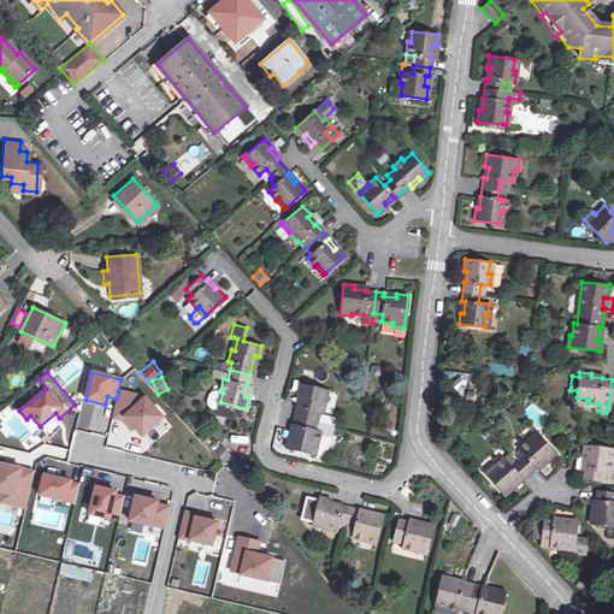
[(296,408),(295,414),(318,420),(319,413),(322,413),(324,401),(322,400),(324,389),(300,382),(296,395),(301,396),(297,408),(296,408)]
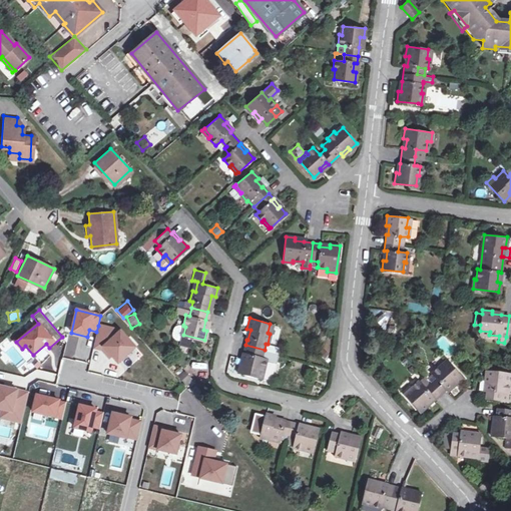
[(183,335),(185,327),(183,326),(183,325),(178,324),(174,326),(172,329),(171,332),(172,335),(175,338),(180,340),(181,335),(183,335)]
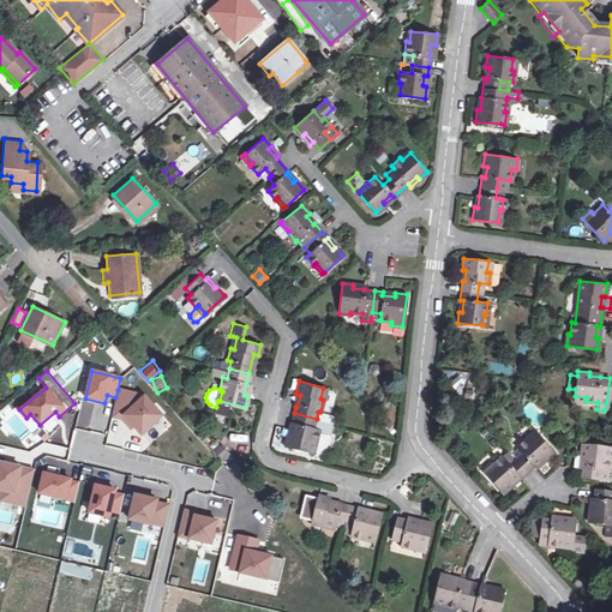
[(142,396),(118,390),(115,397),(112,415),(121,419),(125,415),(133,426),(142,433),(161,415),(142,396)]
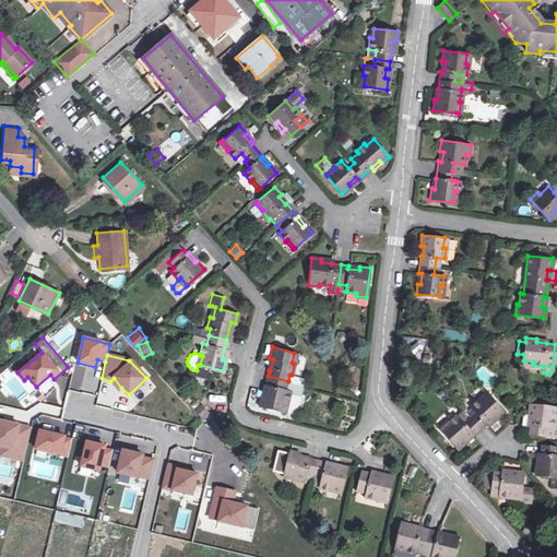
[(262,395),(260,405),(282,411),(285,401),(287,401),(289,391),(286,390),(288,381),(268,376),(264,384),(268,384),(265,395),(262,395)]
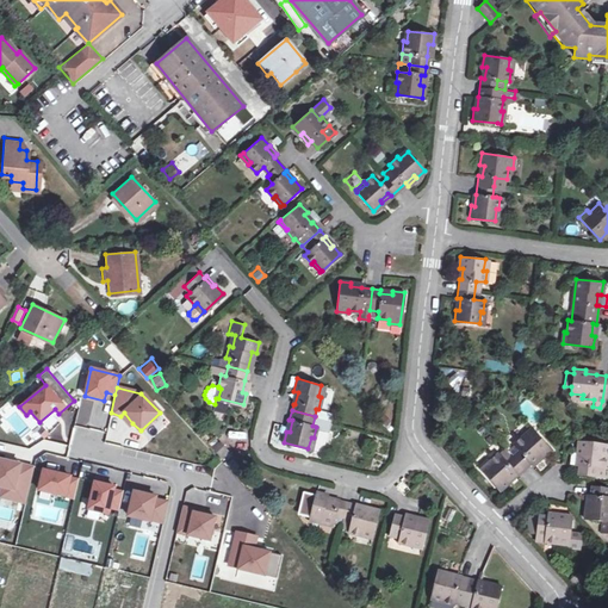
[(124,413),(121,416),(130,426),(132,423),(124,413)]
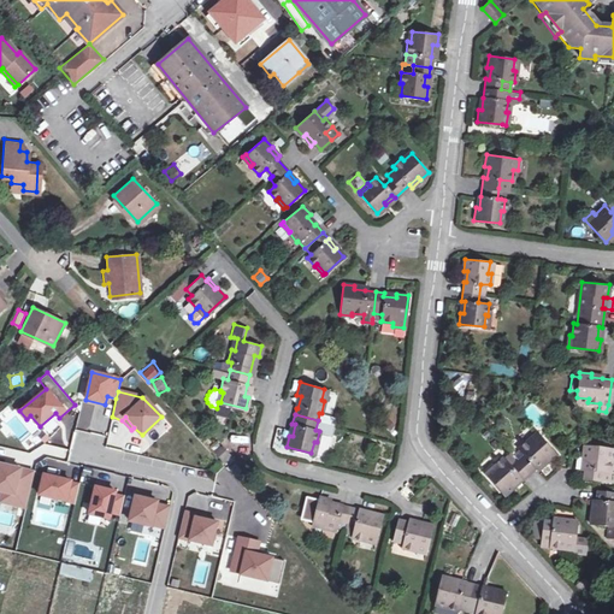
[(529,442),(537,435),(536,432),(526,440),(529,442)]
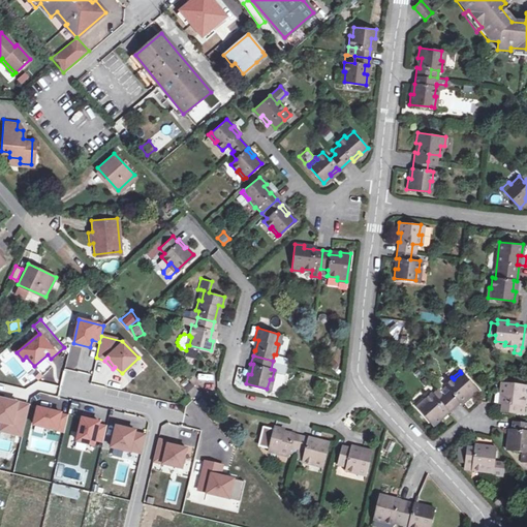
[(417,407),(432,424),(439,416),(437,414),(444,408),(446,410),(459,400),(466,393),(468,396),(475,390),(461,373),(454,379),(452,377),(444,383),(445,384),(450,390),(445,393),(437,400),(431,393),(424,399),(426,401),(417,407)]
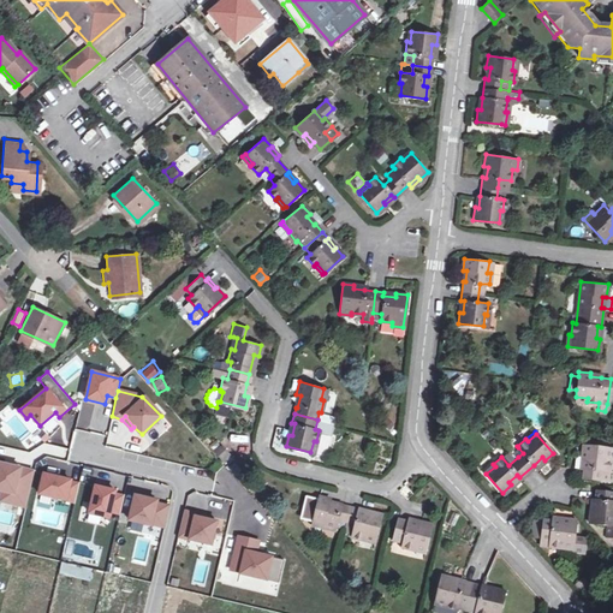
[(216,442),(209,451),(222,463),(231,453),(216,442)]
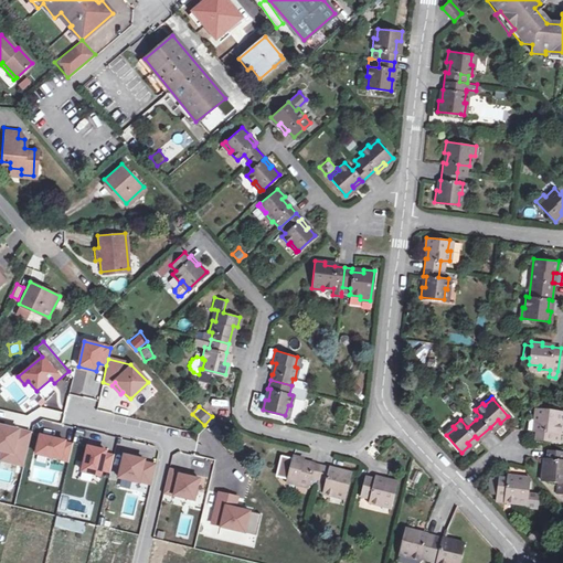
[(535,429),(535,437),(550,439),(551,432),(559,432),(560,422),(556,422),(559,411),(534,409),(533,418),(537,418),(535,429)]
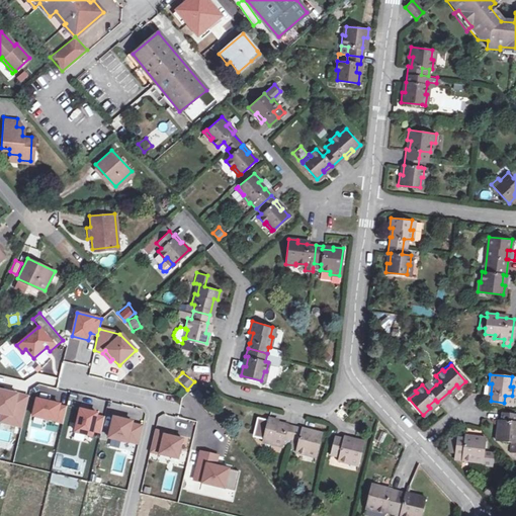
[(440,381),(436,376),(432,379),(436,384),(440,381)]
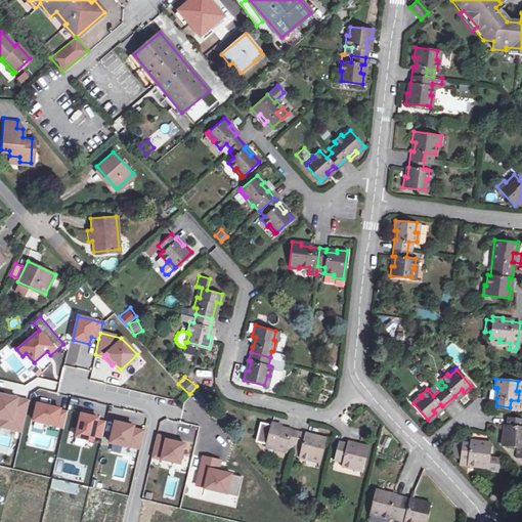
[(497,388),(494,388),(489,388),(488,397),(496,398),(497,388)]
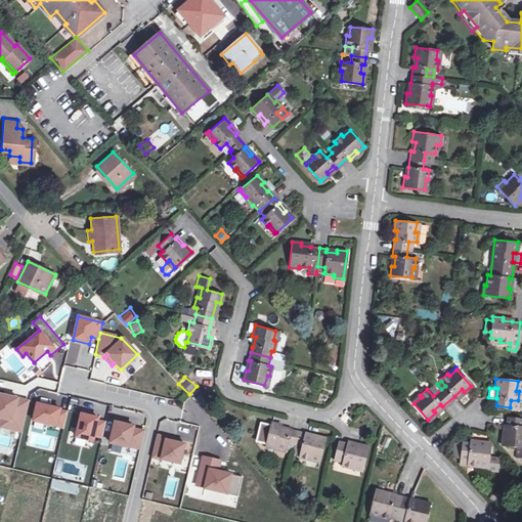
[(462,389),(454,396),(457,398),(464,392),(462,389)]
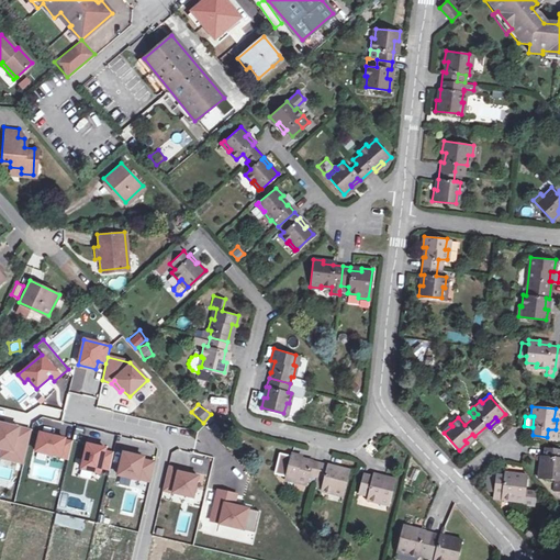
[(23,462),(31,430),(0,423),(0,447),(2,448),(12,450),(10,459),(23,462)]
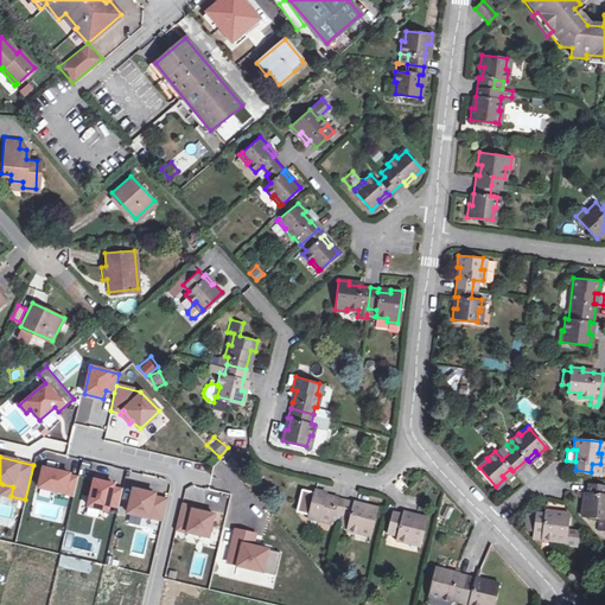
[(489,460),(486,458),(477,465),(479,467),(489,460)]
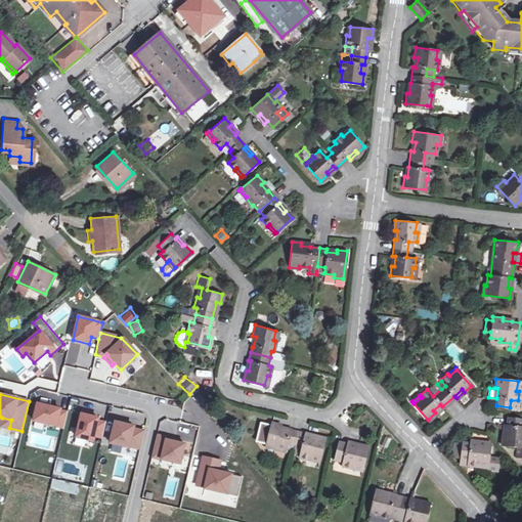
[(37,402),(33,420),(62,427),(67,411),(59,409),(59,408),(37,402)]
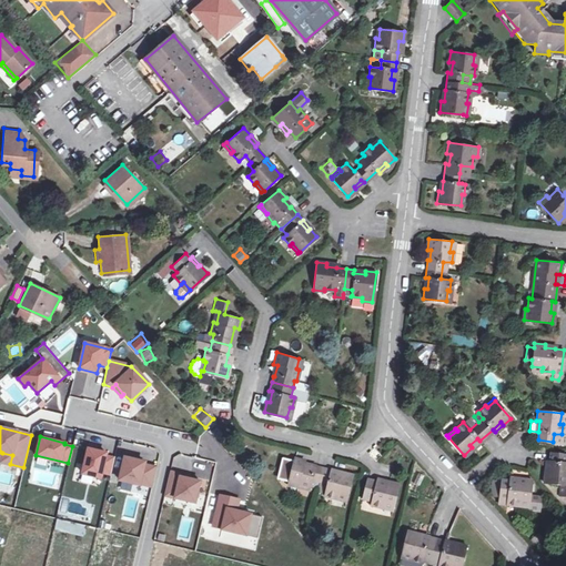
[(470,445),(472,447),(479,441),(477,438),(470,445)]
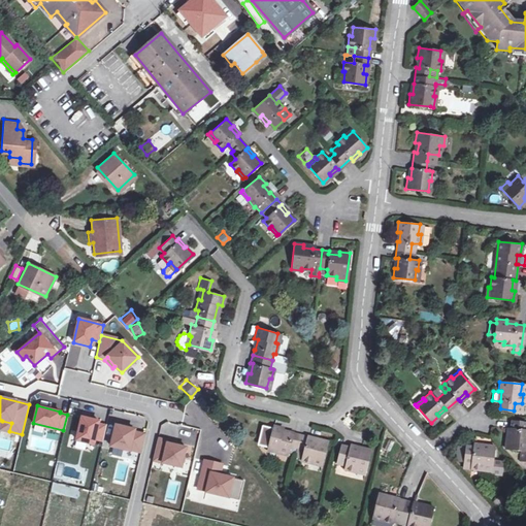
[(347,414),(340,419),(348,426),(354,421),(347,414)]
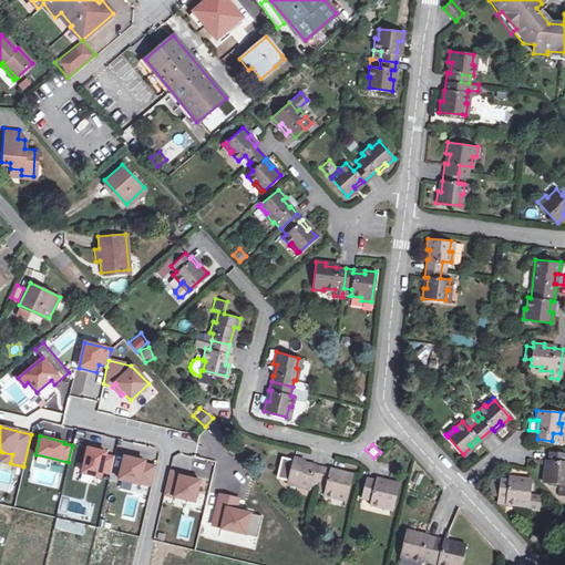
[(109,475),(113,456),(104,454),(105,452),(88,448),(81,472),(100,476),(100,473),(109,475)]
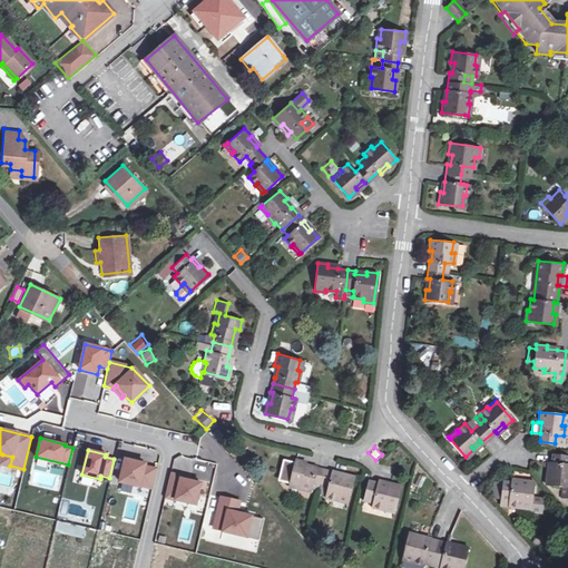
[(547,472),(546,482),(567,485),(567,463),(566,463),(567,454),(552,453),(551,461),(550,472),(547,472)]
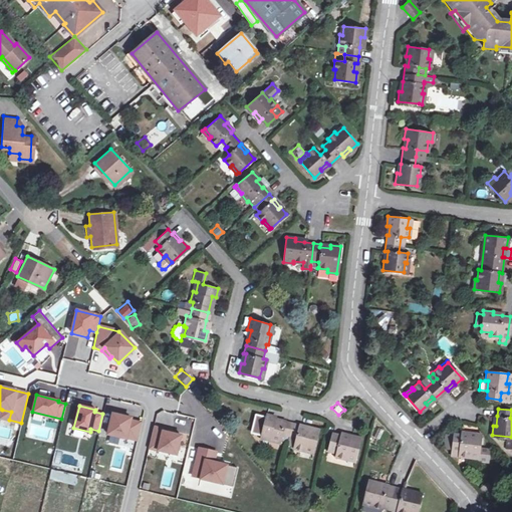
[(11,412),(2,410),(0,418),(9,420),(11,412)]
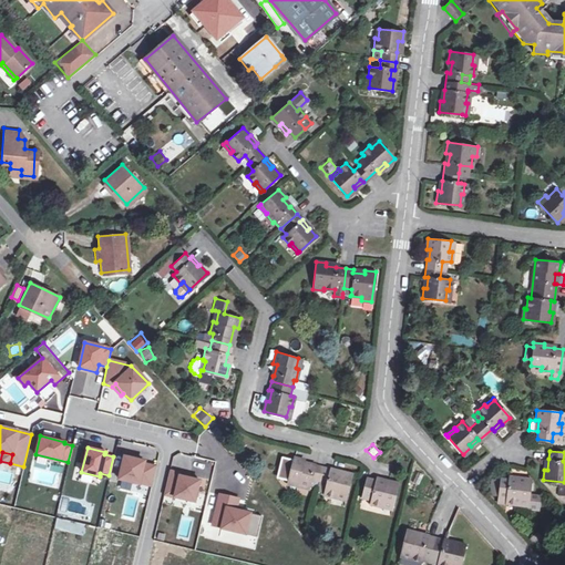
[(144,461),(123,456),(119,479),(139,483),(139,482),(151,485),(155,466),(143,463),(144,461)]
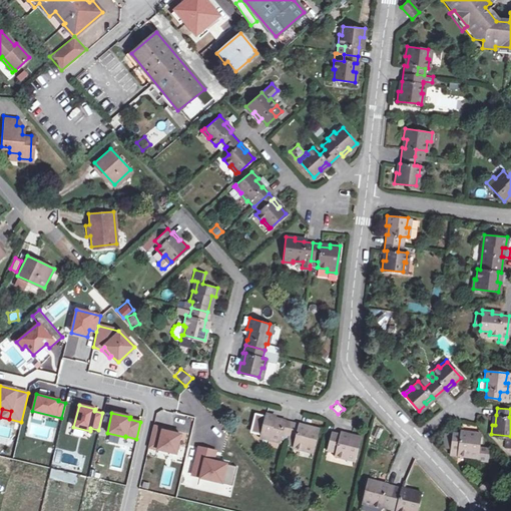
[(269,435),(268,438),(279,441),(281,433),(288,435),(292,421),(284,419),(284,421),(274,419),(275,416),(265,413),(260,433),(269,435)]
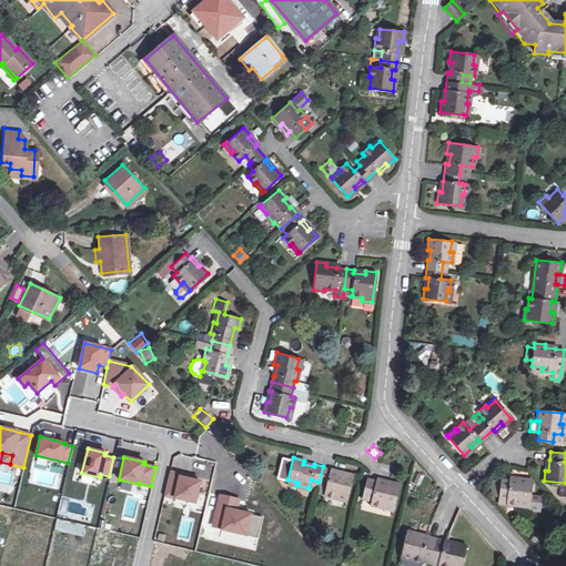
[(323,466),(319,482),(326,483),(324,494),(335,497),(336,494),(346,496),(352,474),(341,472),(340,474),(330,472),(331,468),(323,466)]
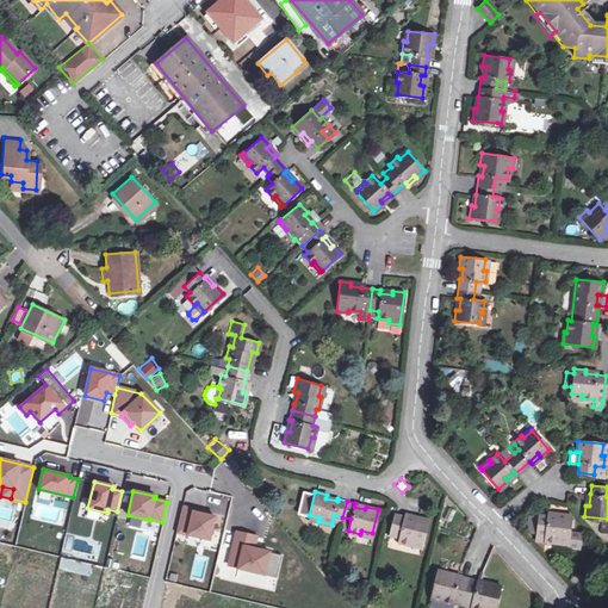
[(193,508),(181,506),(175,532),(209,539),(213,516),(202,514),(192,512),(193,508)]
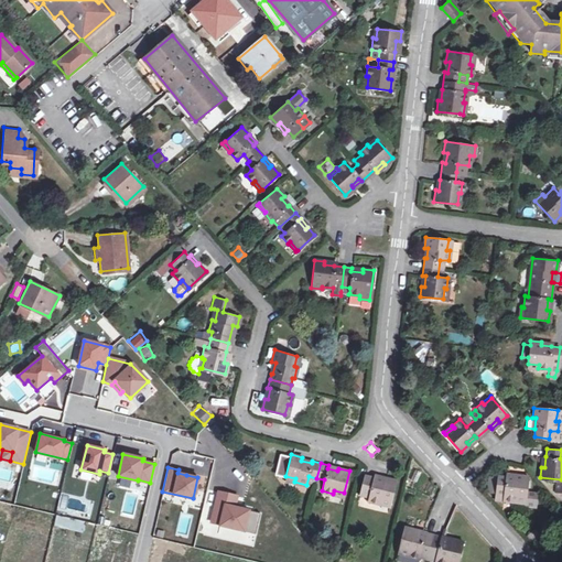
[(364,475),(359,494),(368,496),(368,500),(379,503),(379,500),(389,504),(396,479),(384,477),(384,479),(374,477),(364,475)]
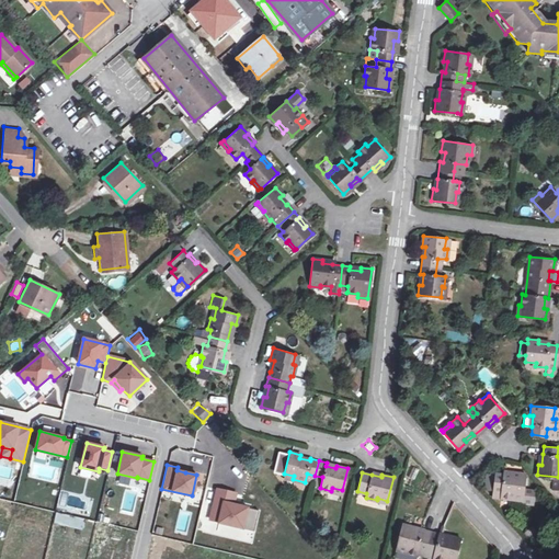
[(501,491),(500,497),(511,498),(511,494),(522,495),(521,499),(521,502),(531,503),(532,490),(522,489),(524,474),(513,472),(513,476),(503,475),(494,474),(494,476),(492,489),(492,490),(501,491)]
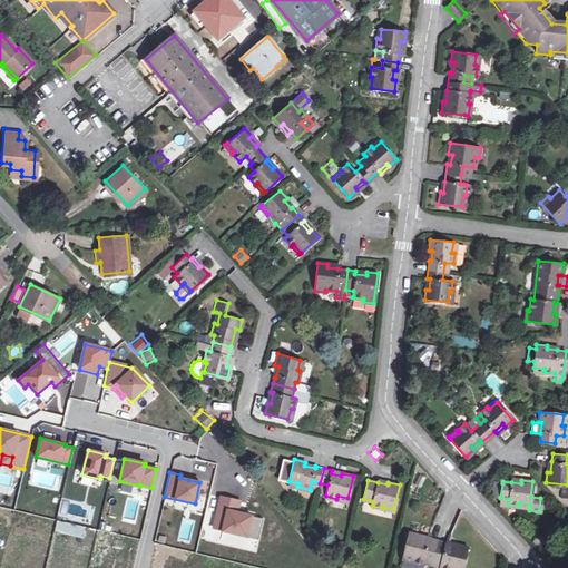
[(493,496),(500,497),(502,483),(495,482),(493,496)]
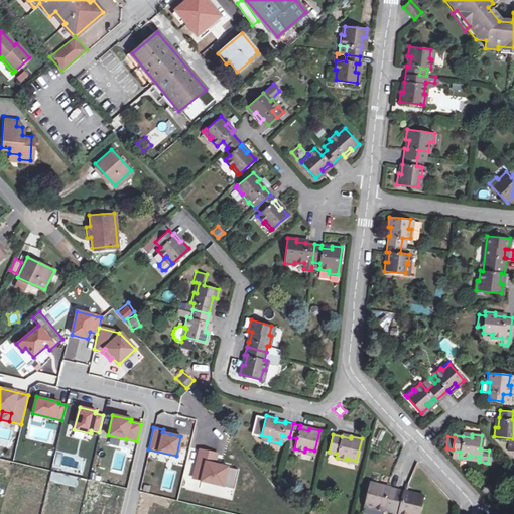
[(194,472),(202,475),(201,479),(200,481),(222,486),(227,467),(219,465),(214,464),(214,461),(216,454),(199,450),(194,472)]
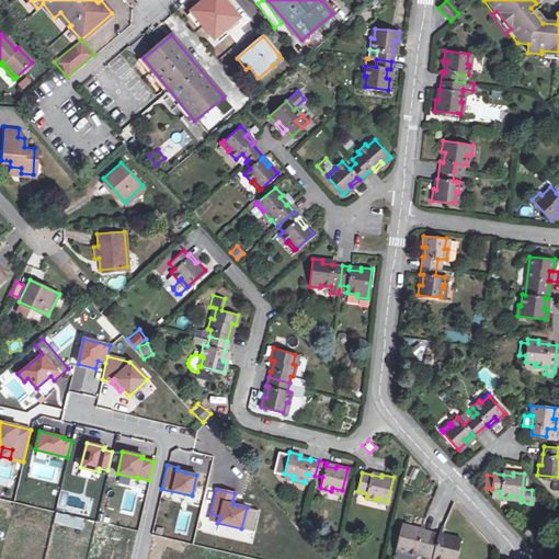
[(406,548),(406,551),(417,555),(418,552),(425,554),(431,531),(422,528),(421,532),(411,529),(412,526),(401,524),(397,546),(406,548)]
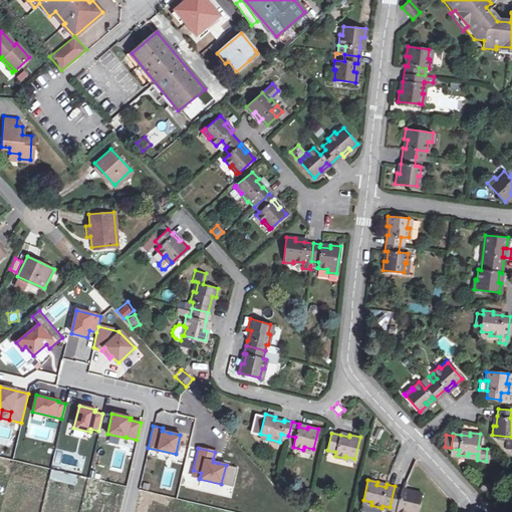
[(395,486),(390,507),(397,509),(396,511),(400,511),(405,511),(406,511),(411,511),(416,511),(421,492),(411,490),(410,493),(402,491),(403,488),(395,486)]
